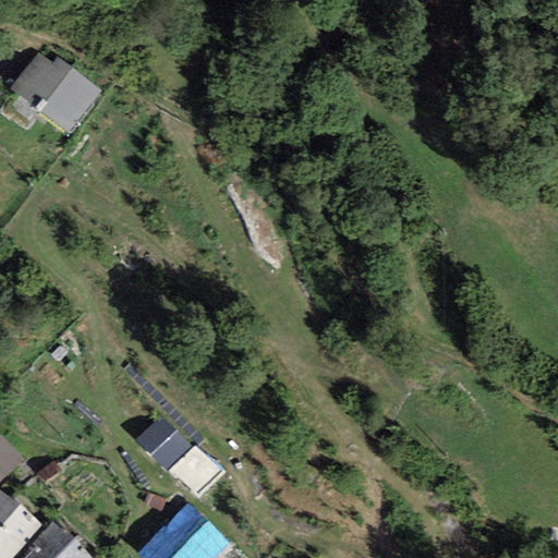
[(91,97),(39,56),(2,99),(53,142),(91,97)]
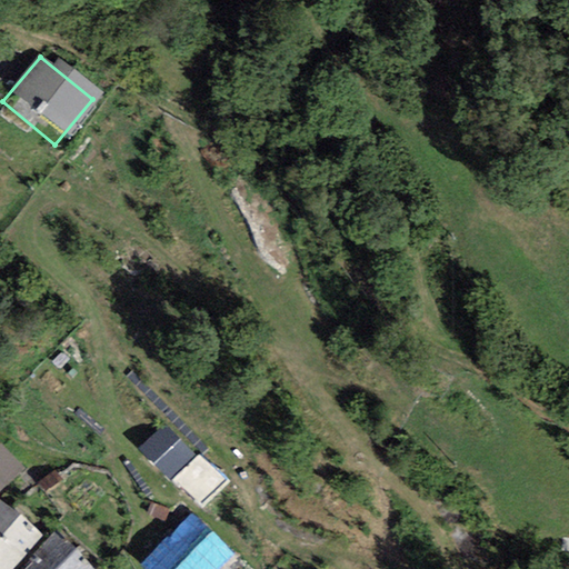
[(227,483),(163,425),(139,450),(202,509),(227,483)]
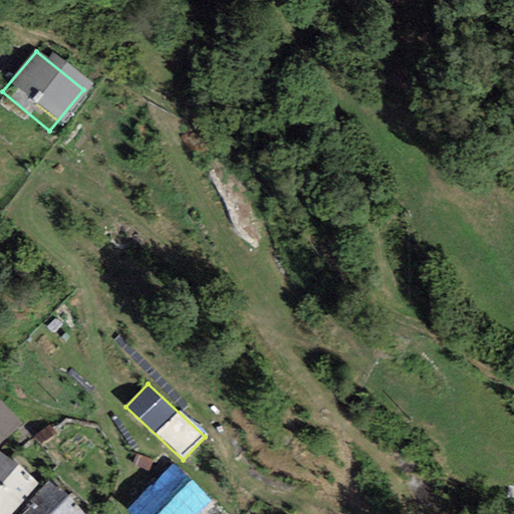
[(0,402),(0,445),(22,425),(0,402)]
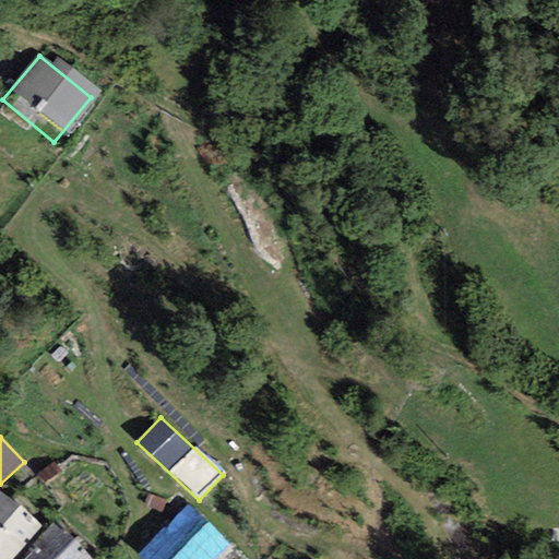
[(0,490),(0,558),(11,558),(43,525),(0,490)]
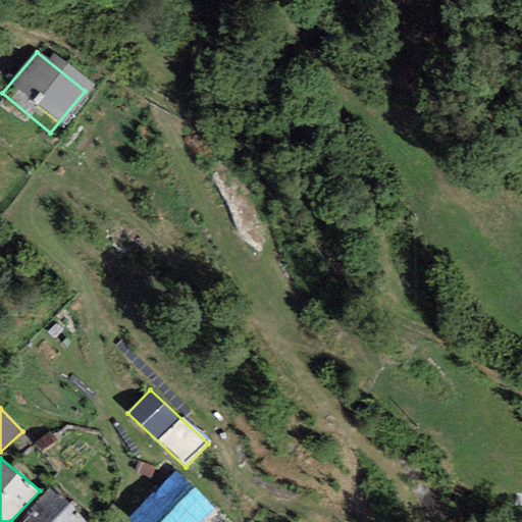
[(204,521),(216,510),(176,470),(127,520),(128,521),(204,521)]
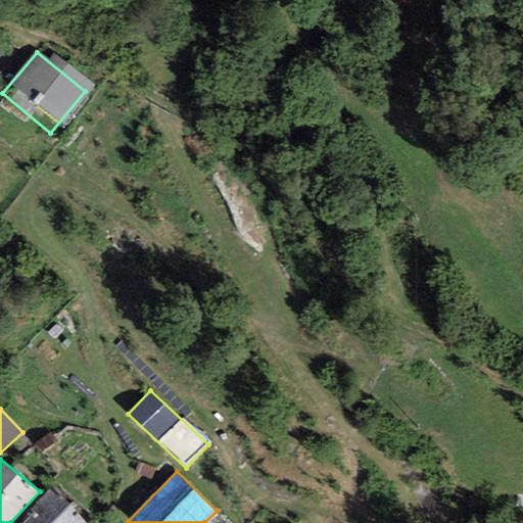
[(57,522),(70,510),(49,489),(16,522),(57,522)]
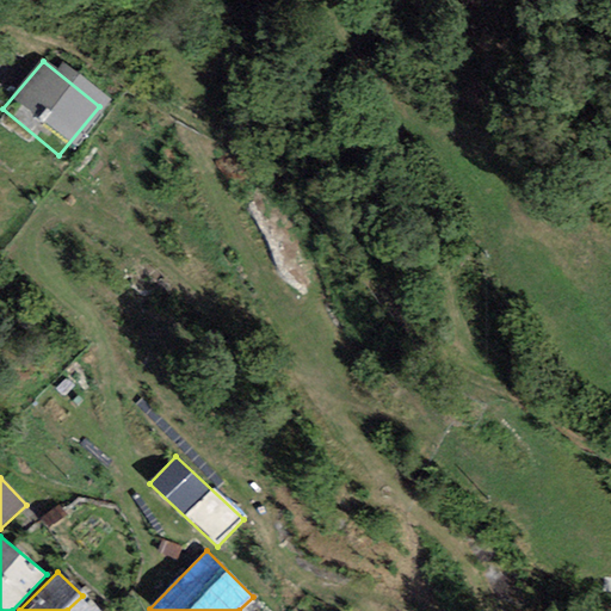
[(99,610),(82,596),(67,610),(99,610)]
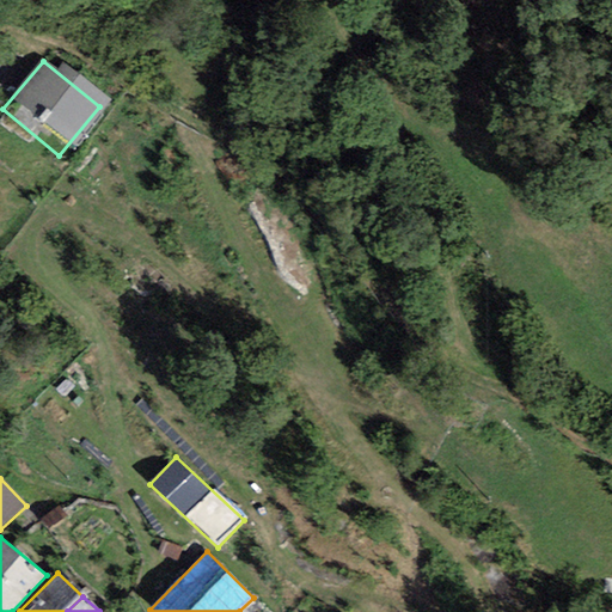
All buildings are outlined.
